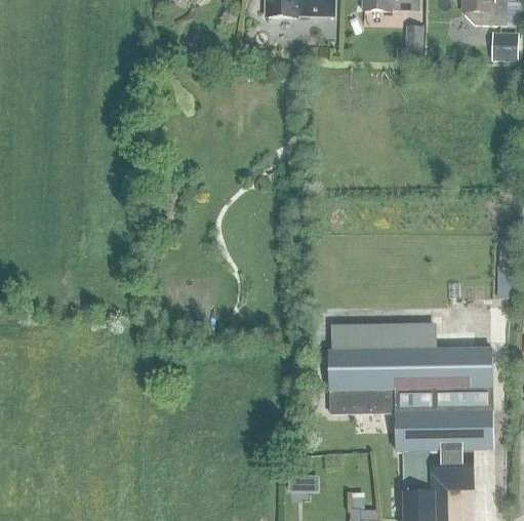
[(266,0),(266,15),(298,15),(298,14),(335,15),(335,0),(266,0)]
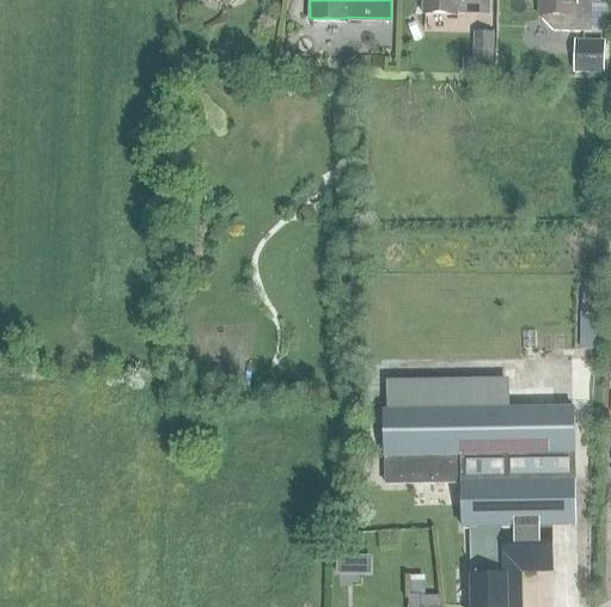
[(423,0),(423,11),(458,12),(458,10),(489,11),(489,0),(423,0)]
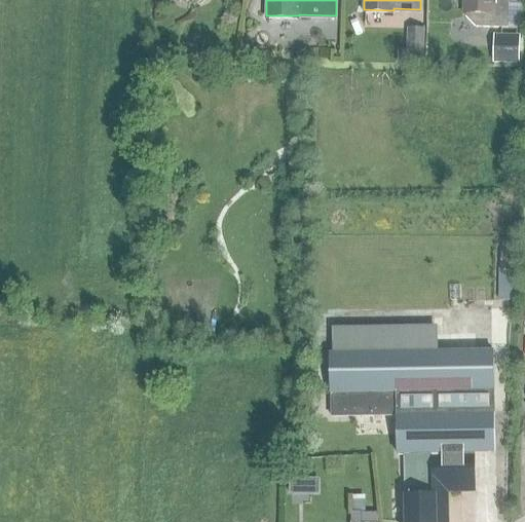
[(476,24),(508,24),(509,0),(463,0),(463,10),(466,10),(466,13),(476,24)]
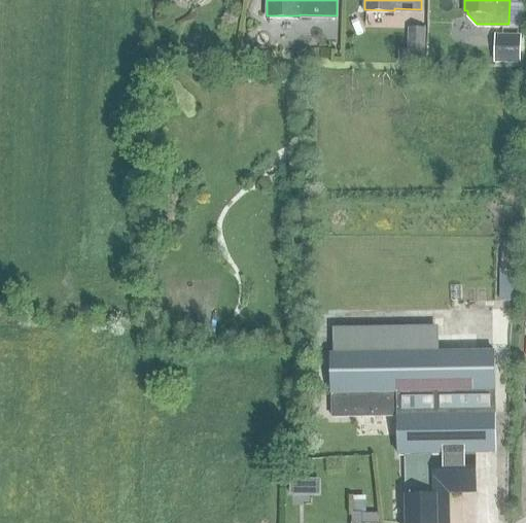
[(425,30),(413,30),(412,48),(424,48),(425,30)]
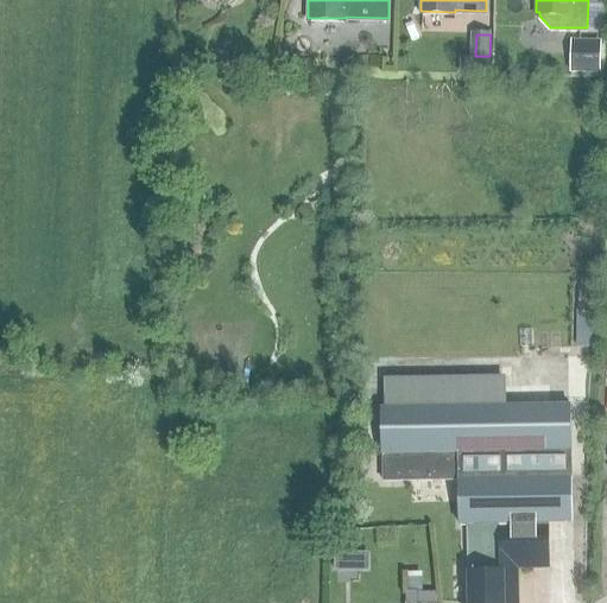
[(573,39),(571,68),(600,68),(601,39),(573,39)]
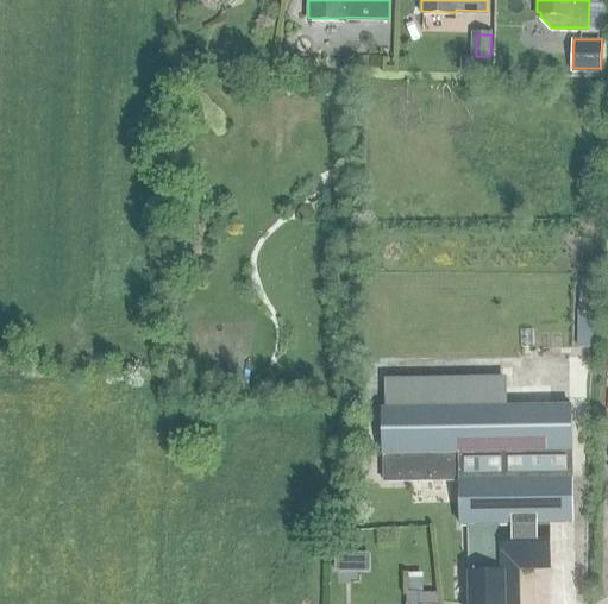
[(195,253),(195,241),(180,240),(180,253),(195,253)]
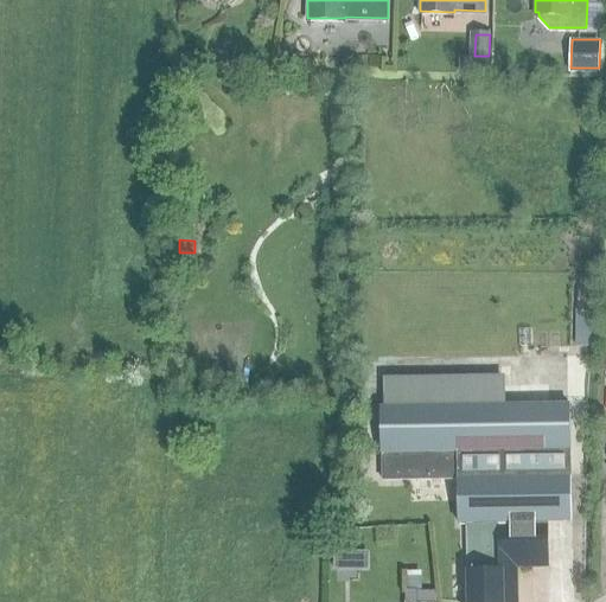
[(589,290),(578,289),(576,306),(588,307),(589,290)]
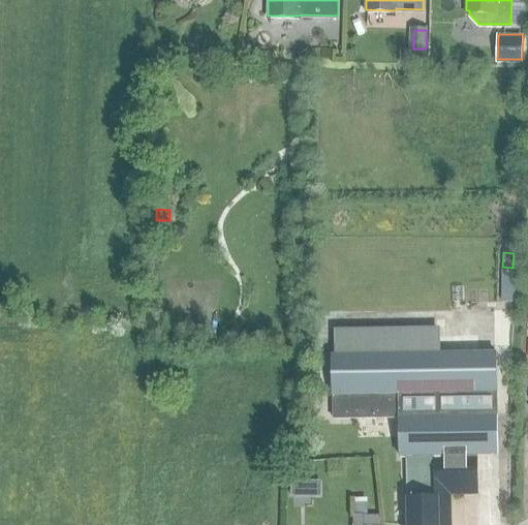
[(507,296),(521,295),(519,269),(506,269),(507,296)]
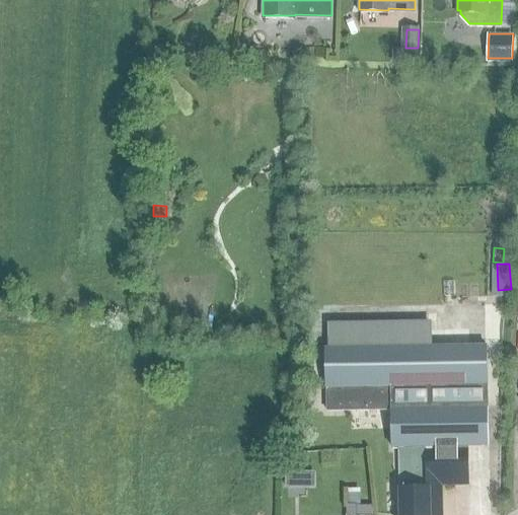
[(466,445),(487,445),(486,343),(325,345),(326,386),(327,386),(327,409),(392,408),(393,445),(414,445),(415,487),(399,487),(399,514),(430,514),(430,486),(428,486),(427,476),(467,476),(466,447),(466,445)]
